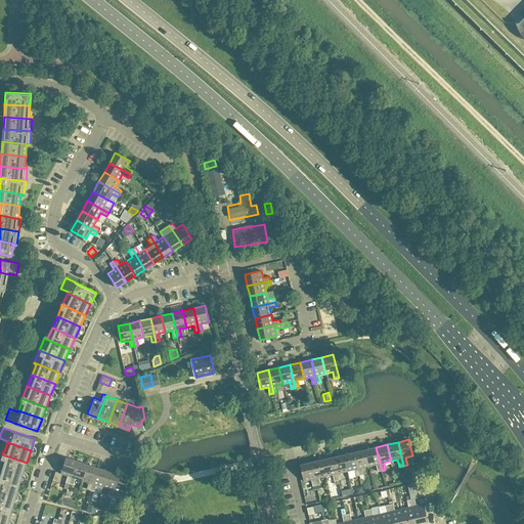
[(382,471),(376,447),(365,449),(369,466),(376,465),(378,471),(382,471)]
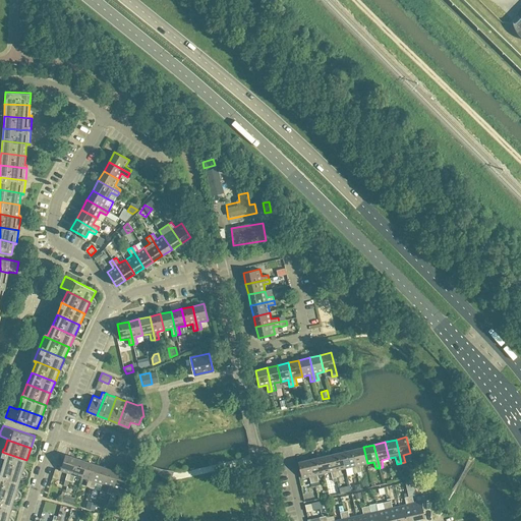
[(367,463),(363,447),(352,450),(357,472),(361,472),(360,465),(367,463)]
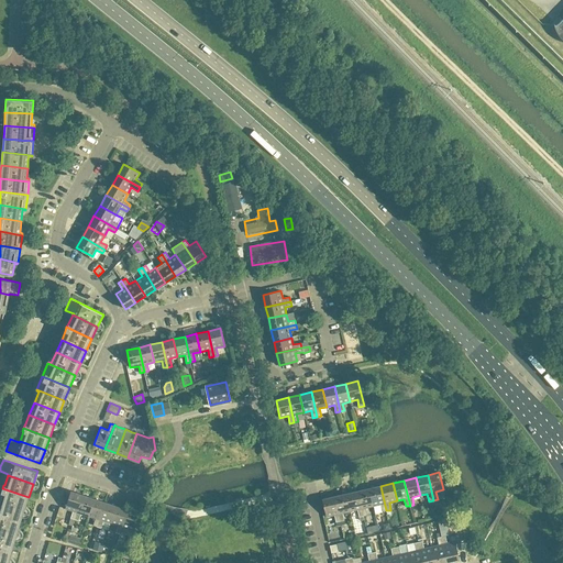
[(386,510),(381,486),(370,488),(373,506),(381,505),(383,511),(386,510)]
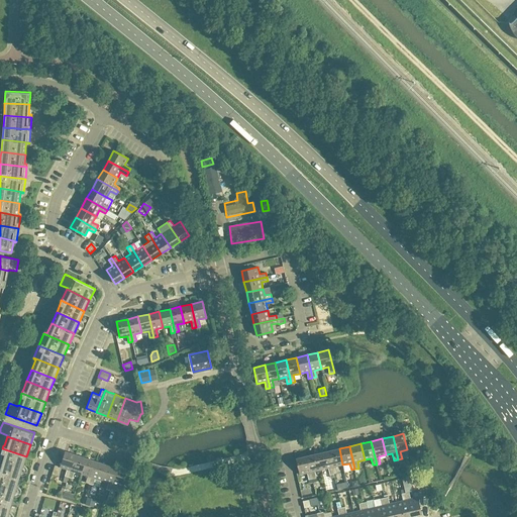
[(25,458),(26,456),(2,448),(1,452),(0,455),(0,460),(22,468),(25,458)]
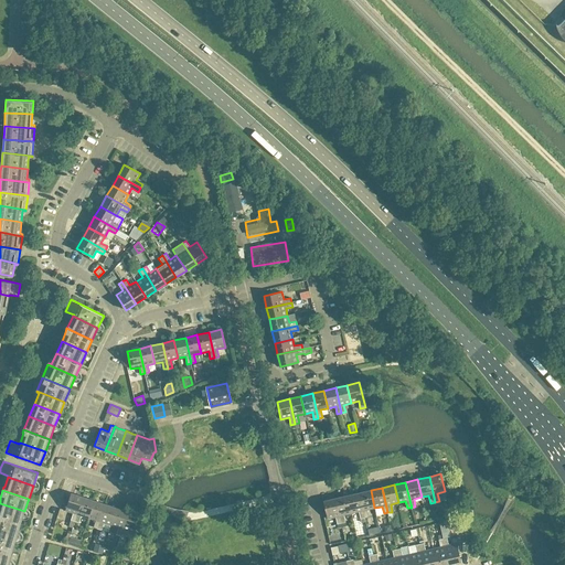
[(374,508),(371,490),(359,492),(364,518),(369,516),(368,510),(374,508)]
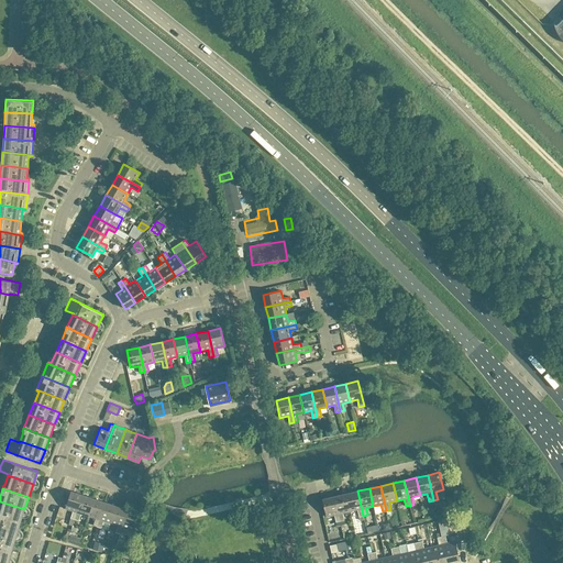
[(363,516),(357,490),(345,494),(350,511),(357,509),(359,517),(363,516)]
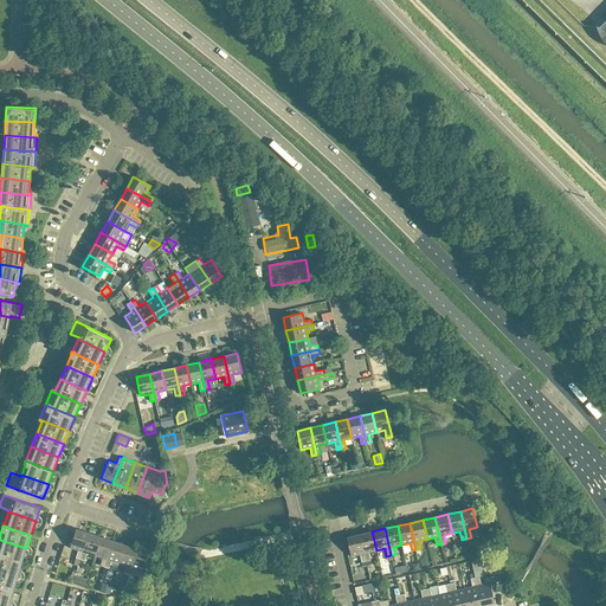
[(81,559),(89,533),(76,529),(70,547),(78,550),(76,558),(81,559)]
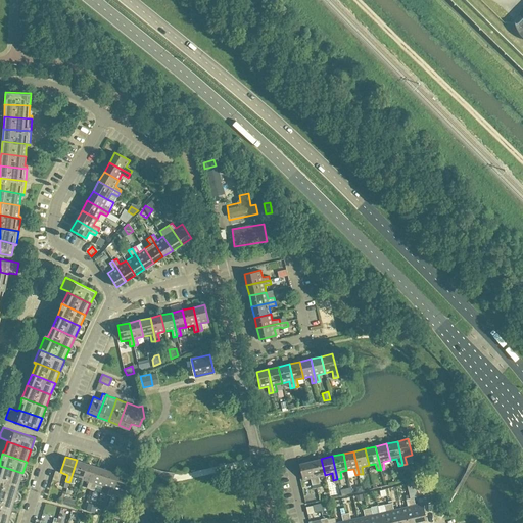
[(325,475),(321,459),(311,461),(316,484),(320,483),(319,476),(325,475)]
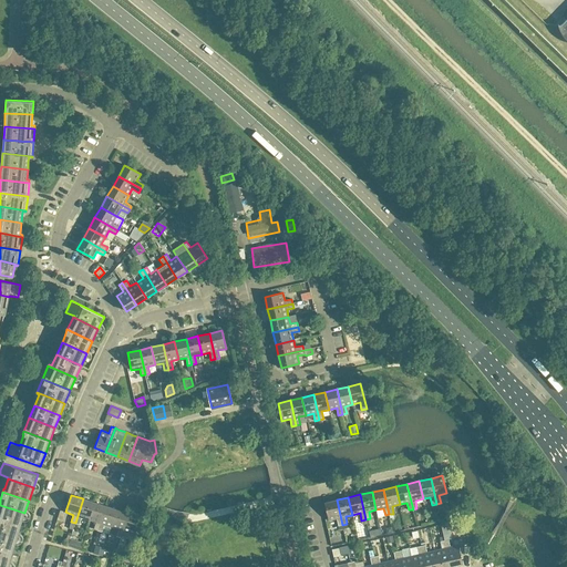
[(89,519),(94,502),(83,498),(75,523),(79,525),(82,517),(89,519)]
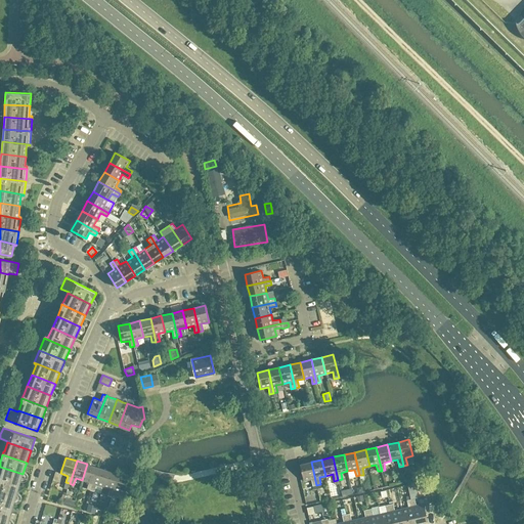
[(316,485),(311,462),(300,465),(304,481),(311,479),(312,486),(316,485)]
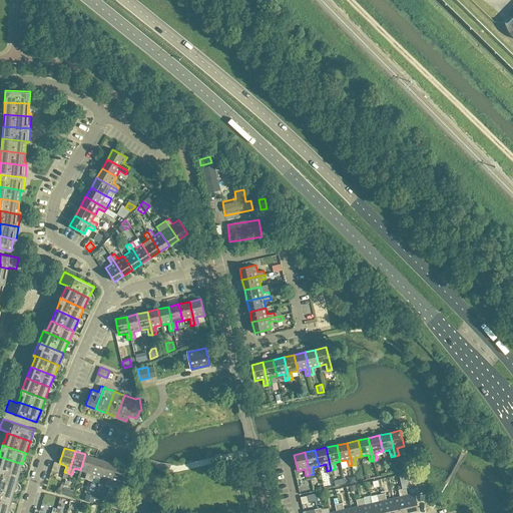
[(88,480),(95,458),(85,454),(80,470),(87,472),(85,479),(88,480)]
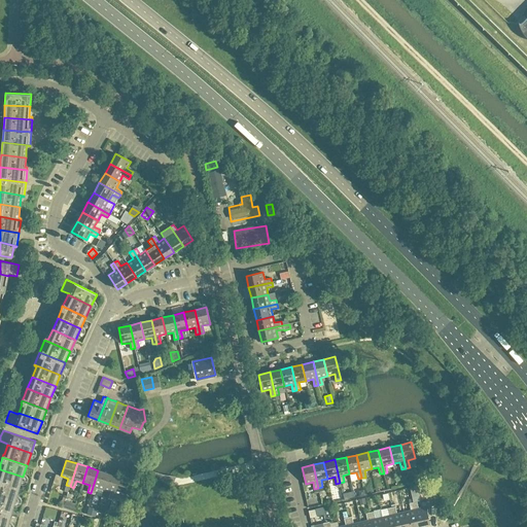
[(0,483),(19,489),(23,477),(0,469),(0,483)]
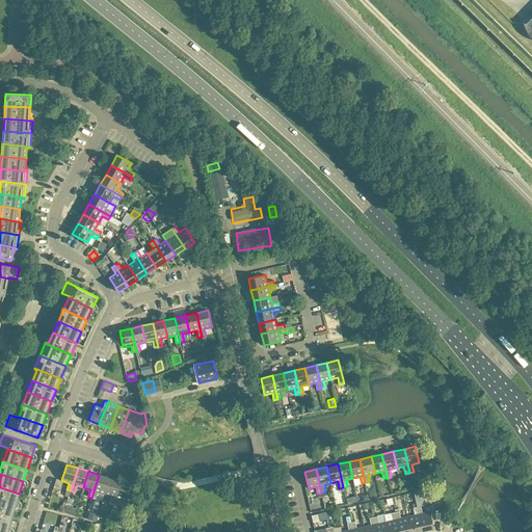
[(105,495),(110,478),(99,475),(91,498),(96,499),(98,493),(105,495)]
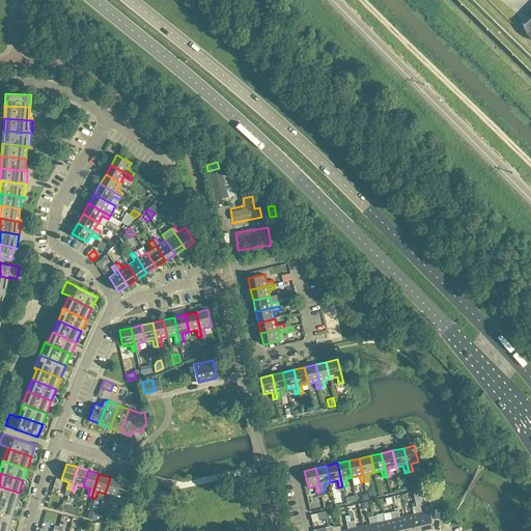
[(113,504),(120,480),(110,477),(105,494),(111,496),(109,502),(113,504)]
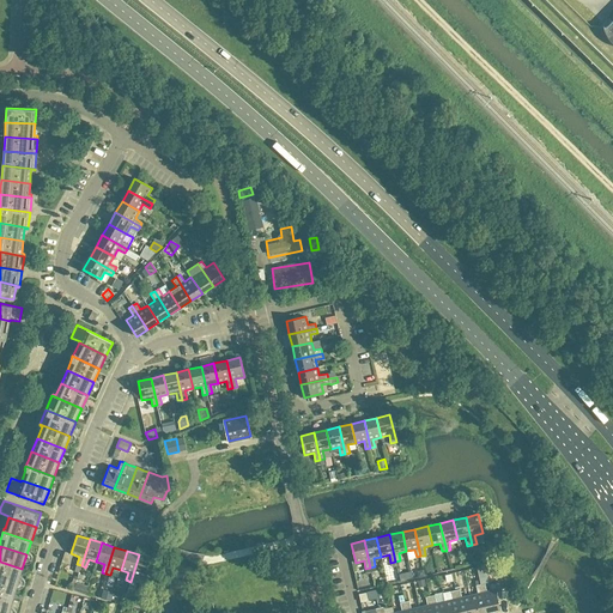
[(146,578),(152,559),(139,554),(131,582),(135,583),(138,575),(146,578)]
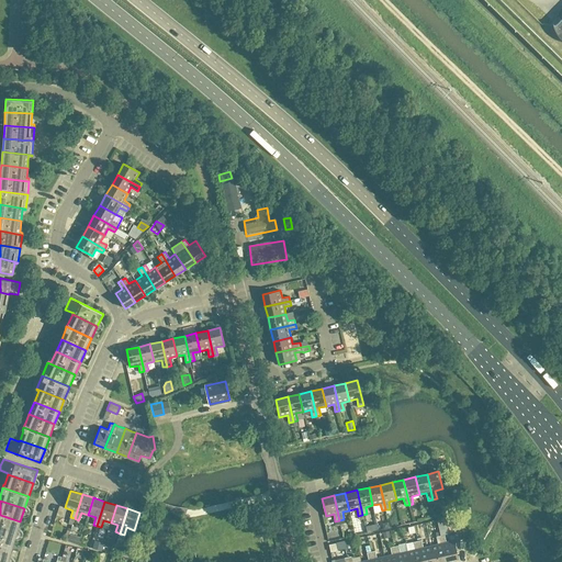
[(0,529),(17,535),(20,521),(0,515),(0,529)]
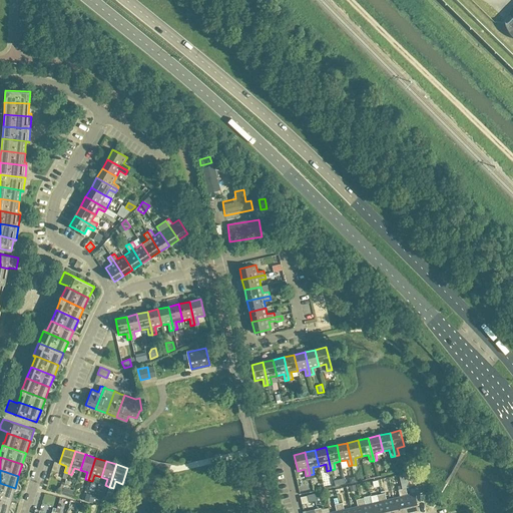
[(410,487),(407,473),(399,475),(402,485),(402,489),(406,488),(410,487)]
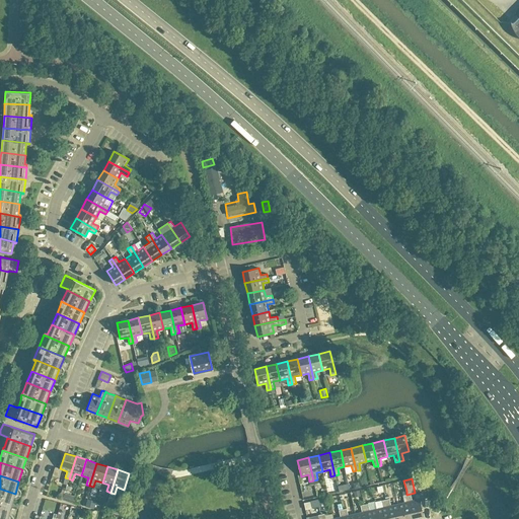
[(0,502),(11,505),(15,494),(0,489),(0,502)]
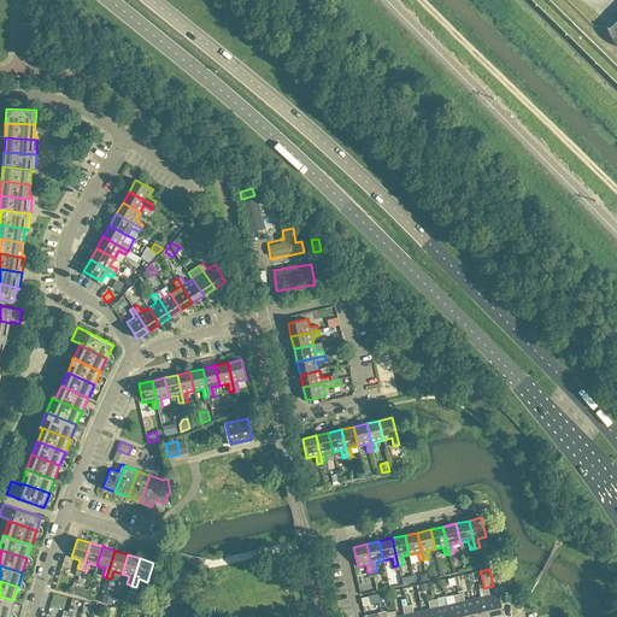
[(88,591),(76,587),(74,595),(86,599),(88,591)]
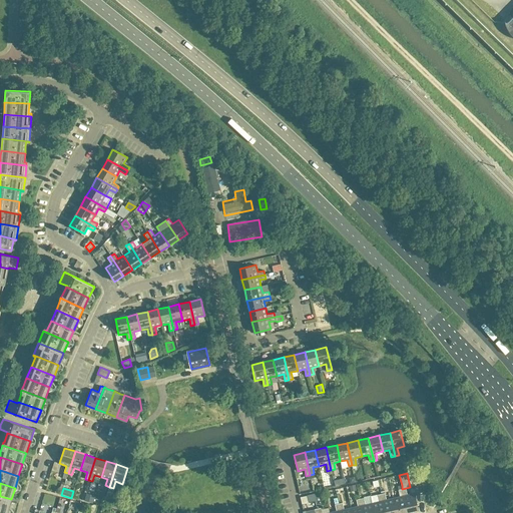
[(415,493),(408,495),(406,488),(402,489),(408,512),(419,509),(415,493)]
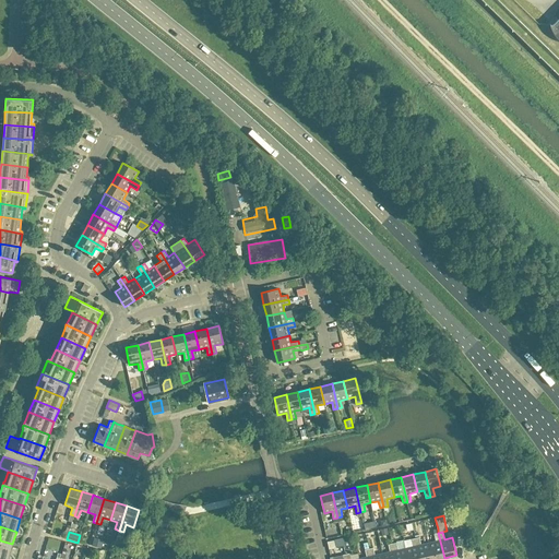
[(438,558),(444,558),(438,533),(433,534),(436,540),(428,543),(431,558),(438,558)]
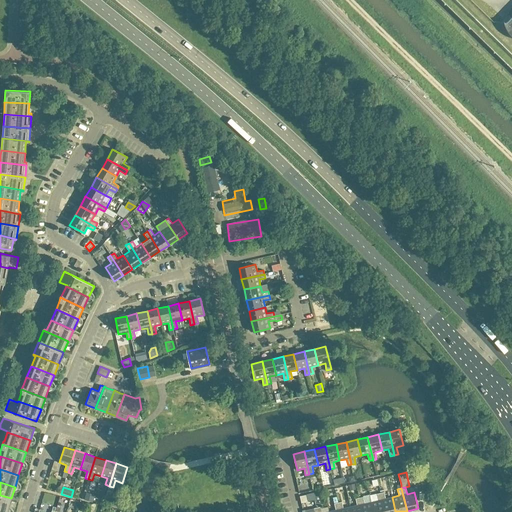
[(86,492),(84,499),(92,502),(94,494),(86,492)]
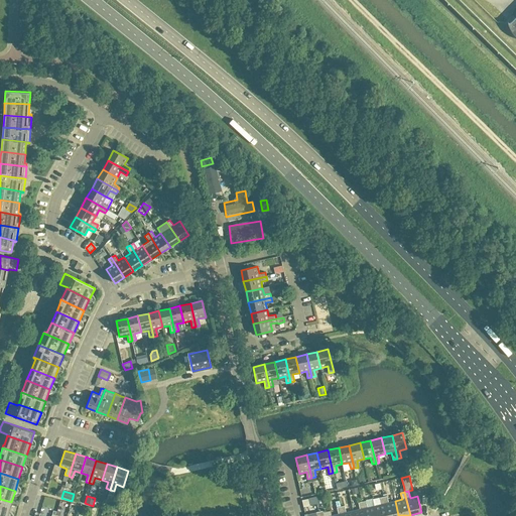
[(398,515),(395,501),(389,503),(387,496),(383,497),(387,515),(398,515)]
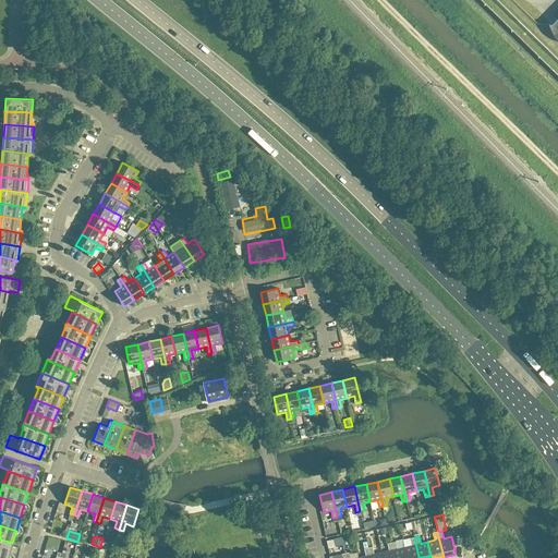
[(419,557),(414,537),(410,538),(411,540),(403,542),(404,547),(407,557),(419,557)]
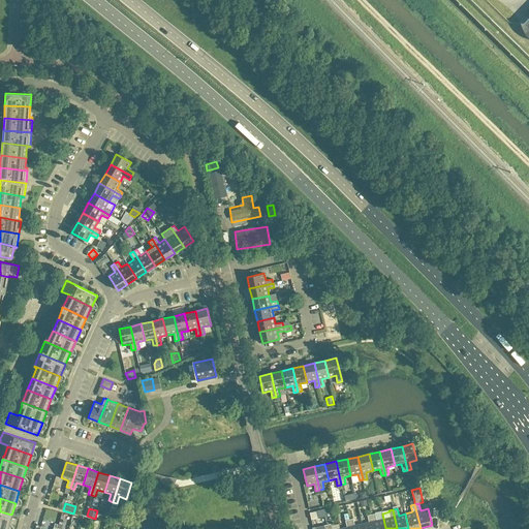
[(0,525),(8,527),(11,518),(11,515),(0,511),(0,525)]
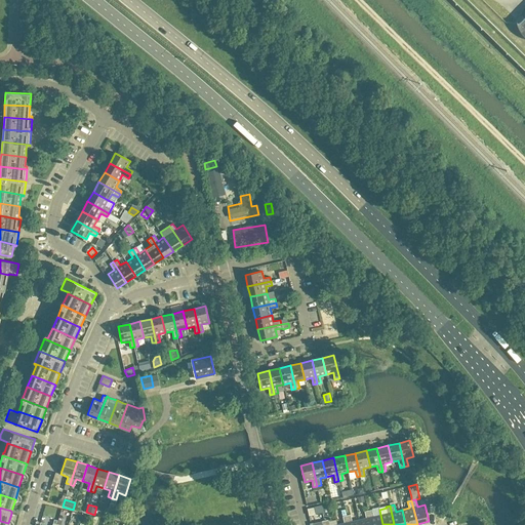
[(382,524),(380,515),(374,516),(372,510),(368,511),(371,524),(382,524)]
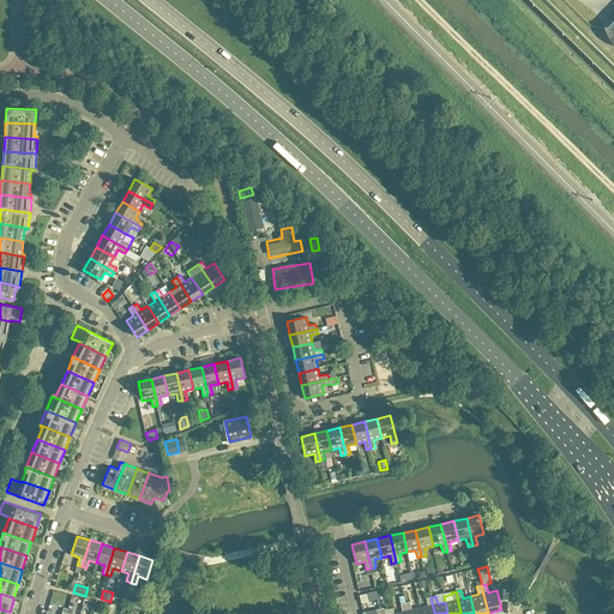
[(434,613),(431,597),(426,597),(428,606),(420,608),(421,613),(434,613)]
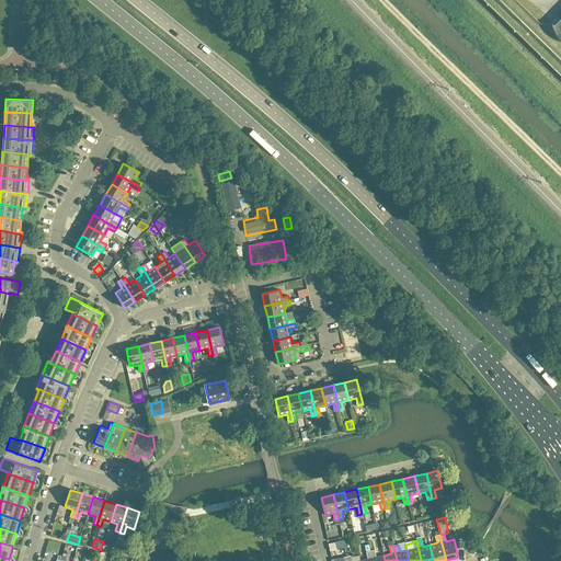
[(373,560),(370,550),(366,551),(368,559),(361,560),(359,560),(373,560)]
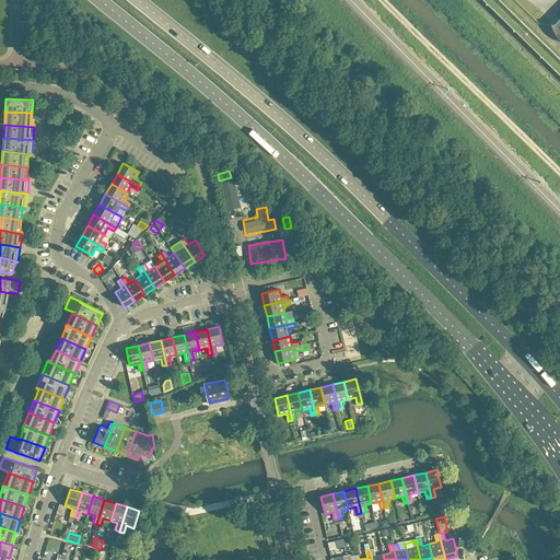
[(384,559),(383,555),(375,556),(374,549),(370,549),(372,559),(384,559)]
